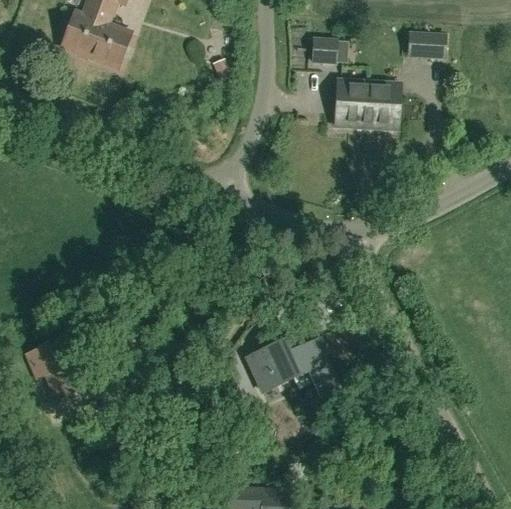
[(66,35),(61,46),(118,68),(131,33),(108,24),(117,1),(124,4),(125,0),(88,0),(83,14),(75,11),(70,23),(67,21),(62,34),(66,35)]
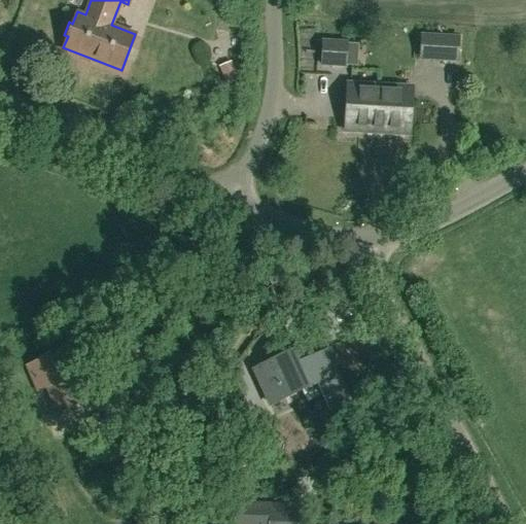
[(420,30),(419,57),(458,60),(460,32),(420,30)]
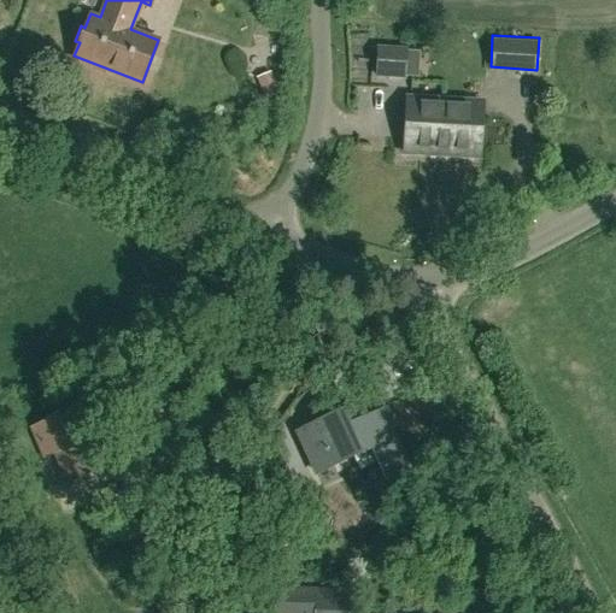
[(403,76),(405,48),(377,47),(376,75),(403,76)]
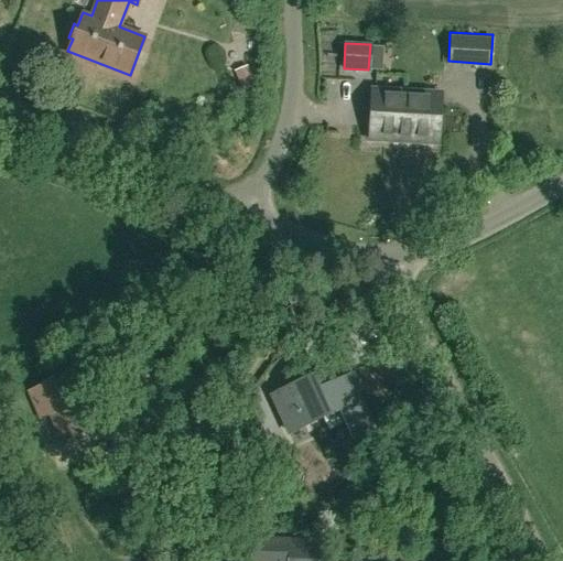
[(436,143),(436,139),(440,93),(372,88),(369,139),(436,143)]
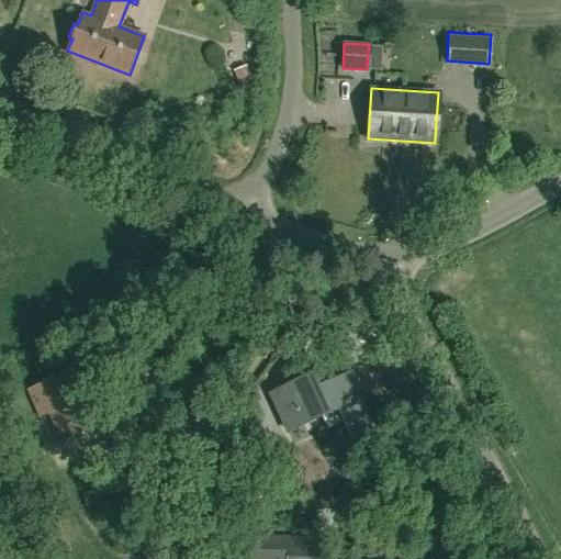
[(327,383),(318,365),(283,381),(287,386),(270,393),(287,428),(321,413),(326,426),(343,418),(349,435),(369,426),(352,389),(359,387),(351,371),(327,383)]
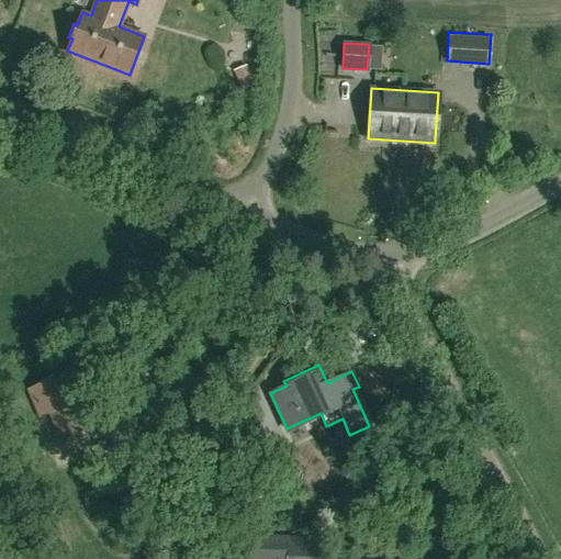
[(90,428),(79,402),(66,371),(26,388),(38,416),(47,414),(58,442),(90,428)]
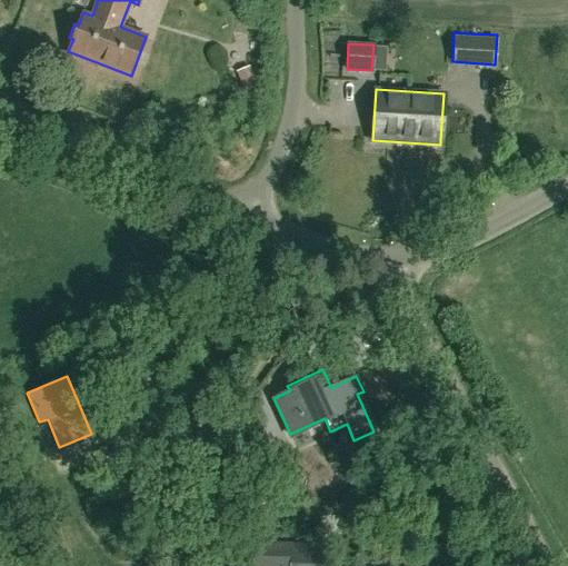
[(262,565),(317,565),(318,545),(265,543),(262,565)]
